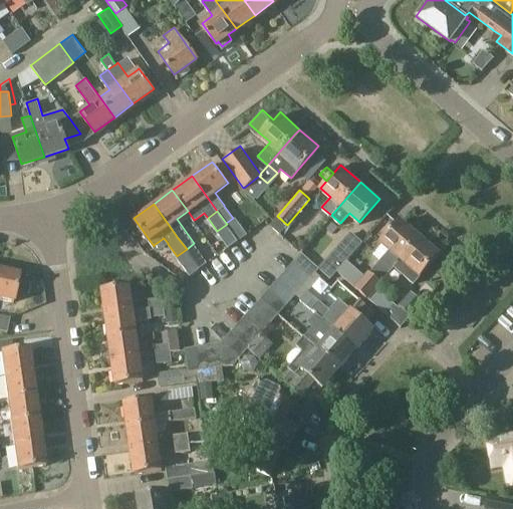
[(233,218),(226,223),(227,224),(238,240),(247,233),(235,216),(233,218)]
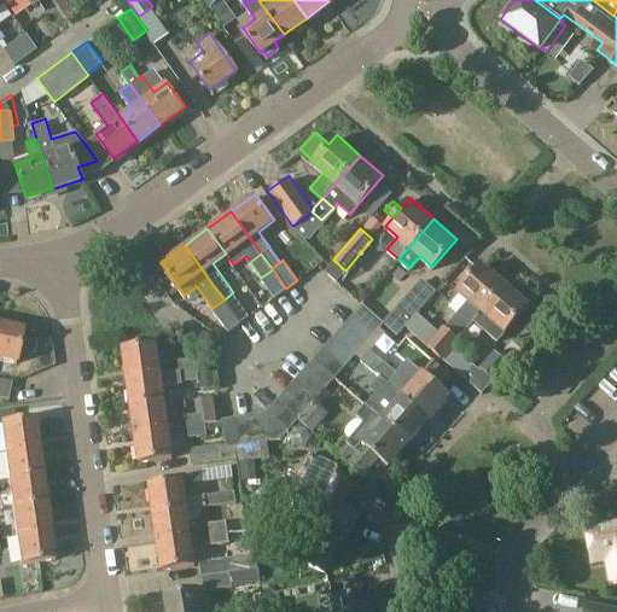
[(345,270),(333,260),(325,269),(337,279),(345,270)]
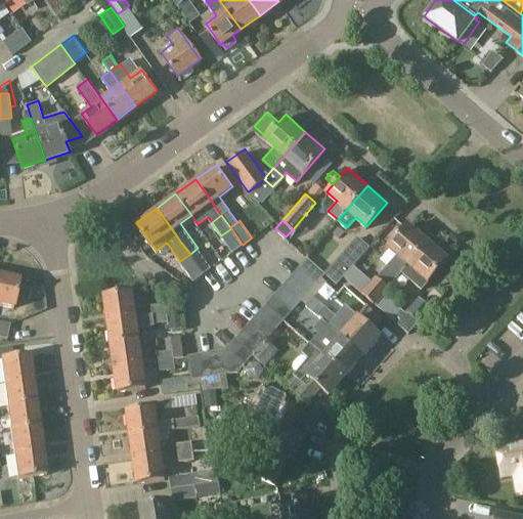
[(388,246),(395,251),(362,290),(375,300),(406,261),(408,263),(429,240),(409,222),(388,246)]
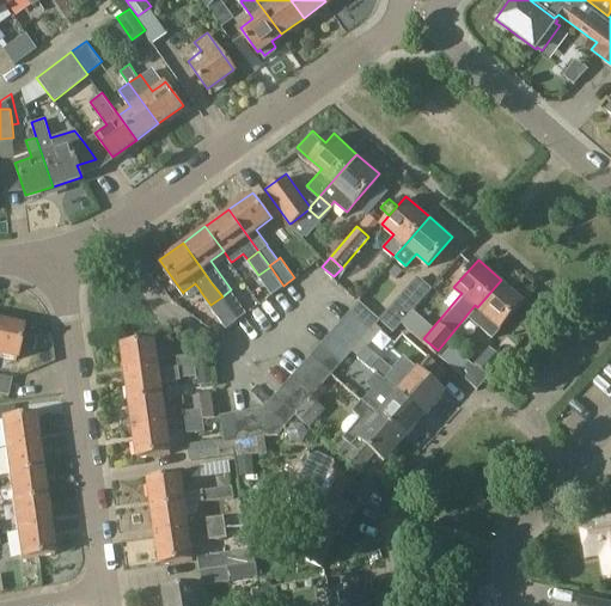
[(501,280),(477,307),(470,316),(493,336),(500,328),(524,300),(501,280)]
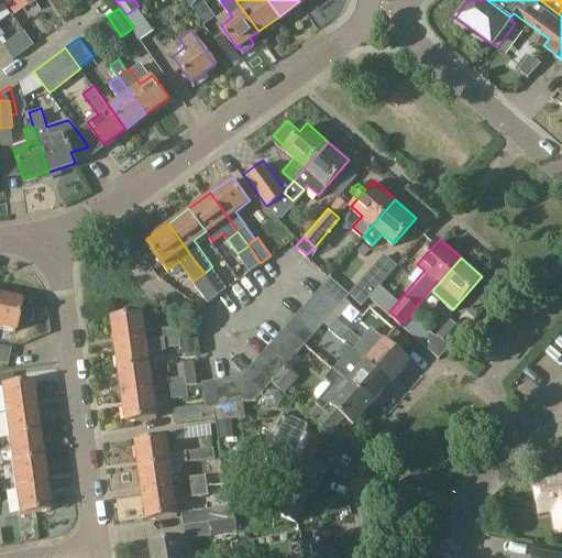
[(212,266),(205,273),(212,284),(217,281),(217,273),(212,266)]
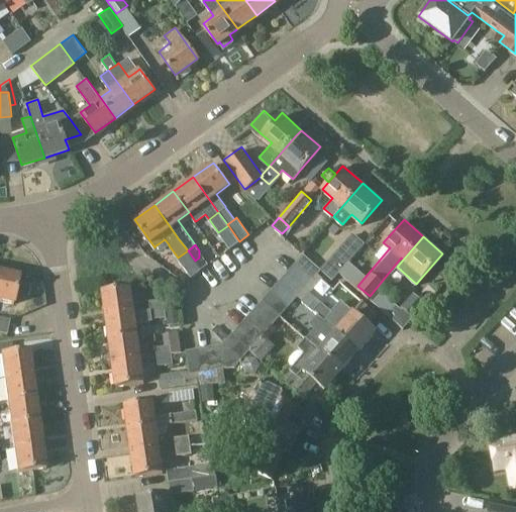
[(336,249),(320,268),(333,279),(349,260),(336,249)]
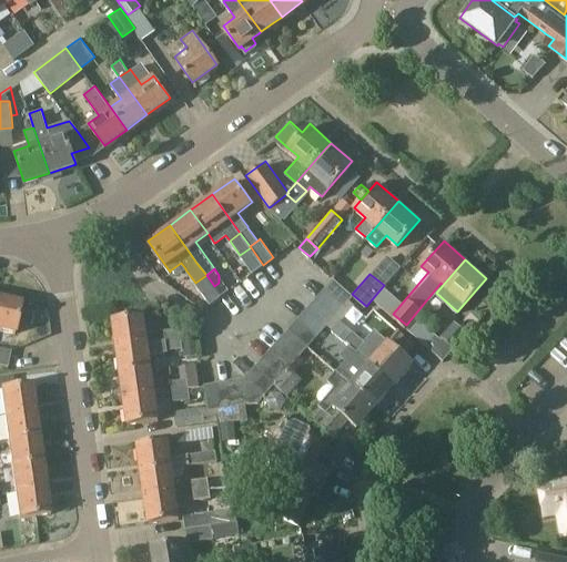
[(206,275),(195,283),(210,303),(221,295),(214,286),(206,275)]
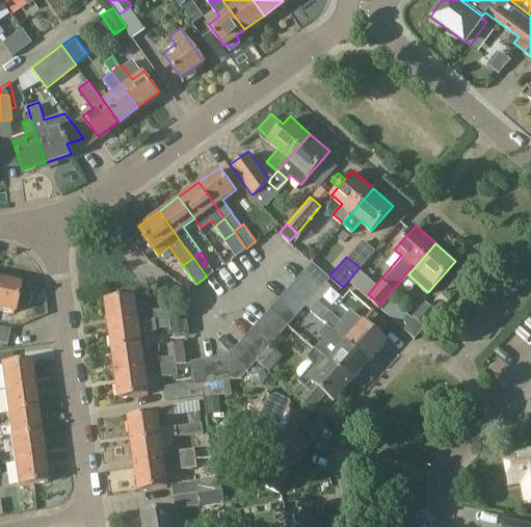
[(312,259),(303,268),(321,285),(329,274),(312,259)]
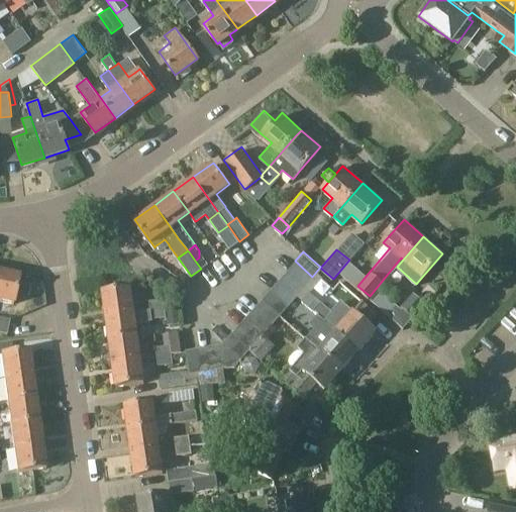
[(447,258),(436,270),(446,279),(457,268),(447,258)]
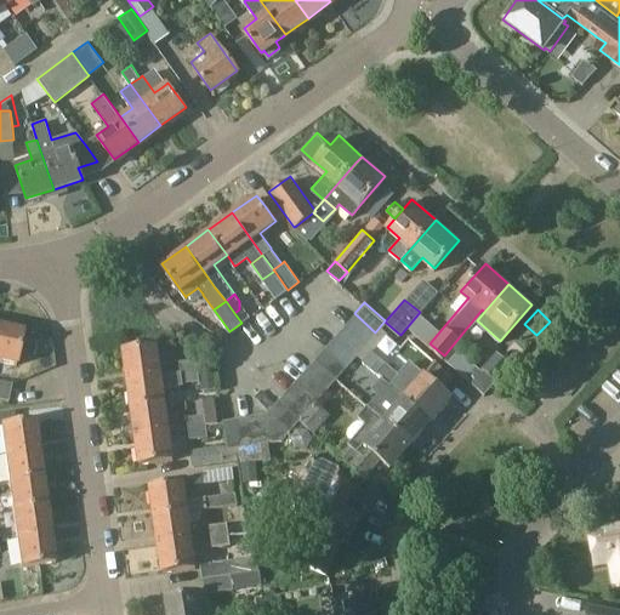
[(375,332),(354,313),(345,324),(365,342),(375,332)]
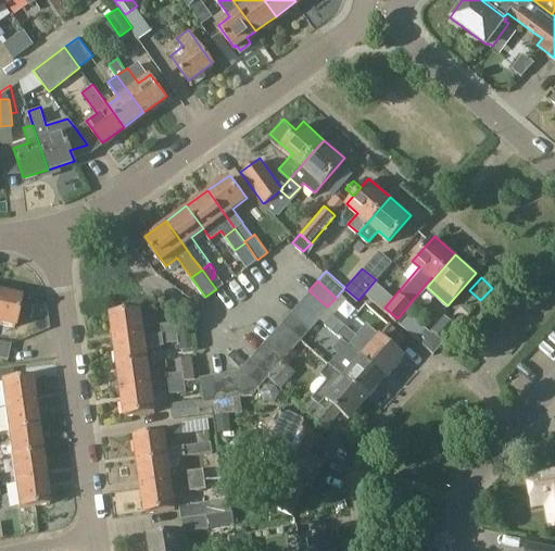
[(19,293),(0,289),(0,321),(12,324),(19,293)]
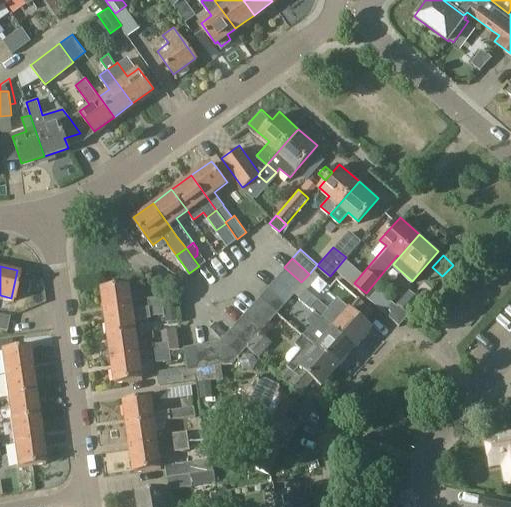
[(301,282),(284,267),(276,276),(293,291),(301,282)]
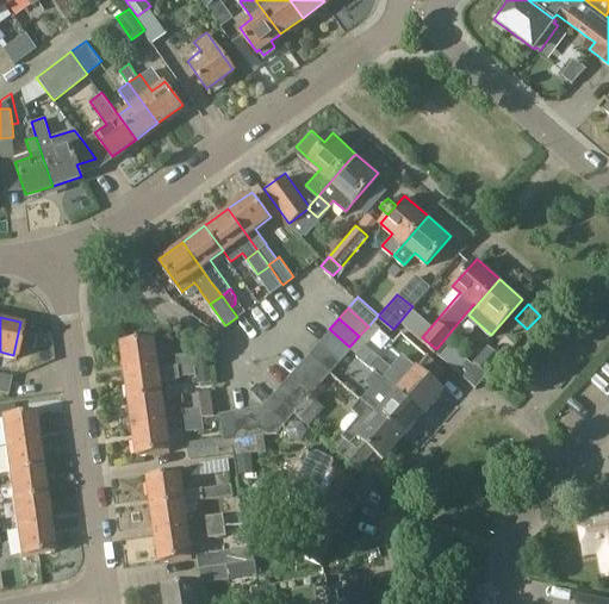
[(349,347),(329,329),(319,340),(340,357),(349,347)]
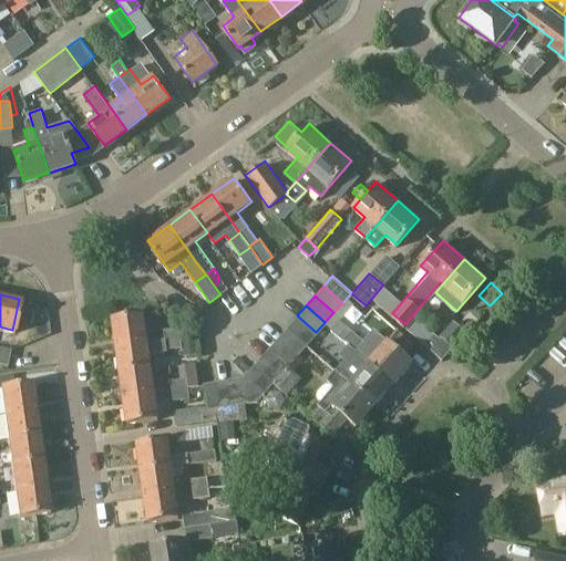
[(147,340),(146,338),(143,312),(113,317),(116,342),(117,344),(147,340)]
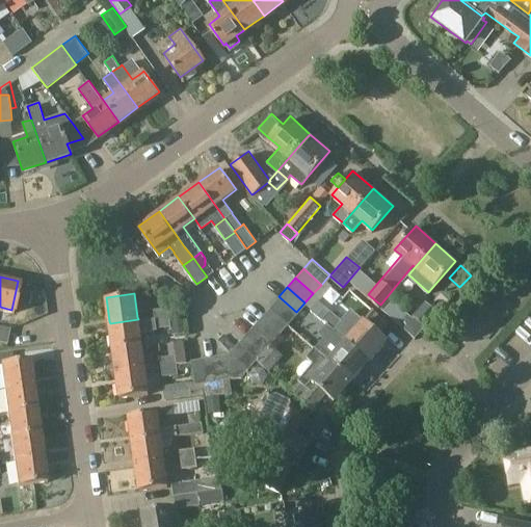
[(388,295),(380,305),(379,306),(398,321),(406,312),(388,295)]
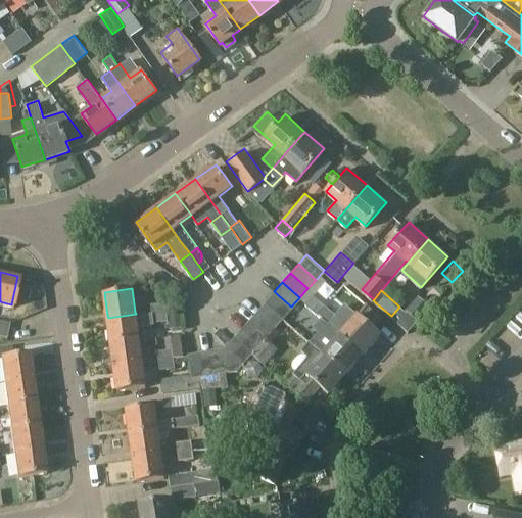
[(274,291),(266,300),(283,316),(291,307),(274,291)]
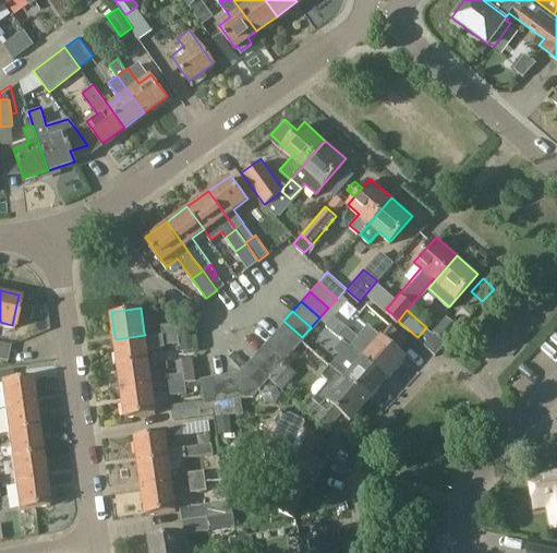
[(178,329),(177,321),(160,323),(162,332),(164,332),(178,329)]
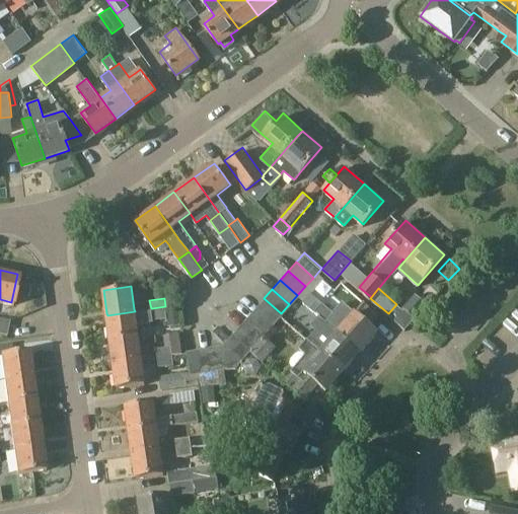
[(281,313),(264,298),(255,307),(273,322),(281,313)]
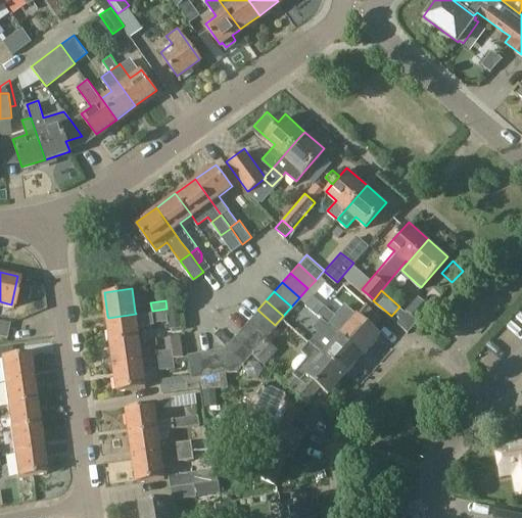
[(328,322),(336,313),(325,303),(318,313),(323,318),(328,322)]
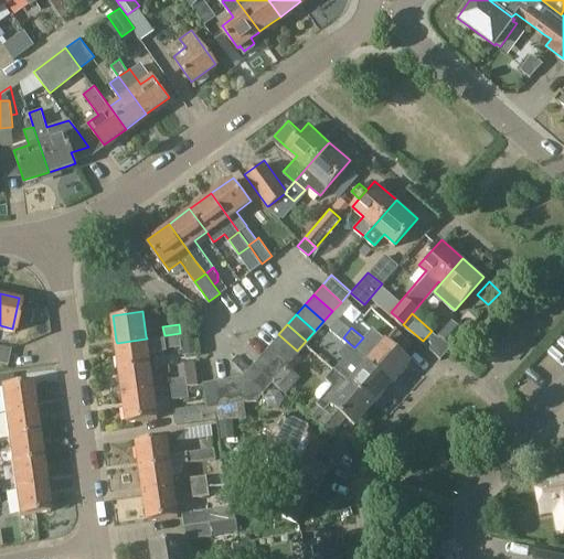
[(197,351),(193,331),(180,333),(180,334),(182,344),(182,345),(183,353),(197,351)]
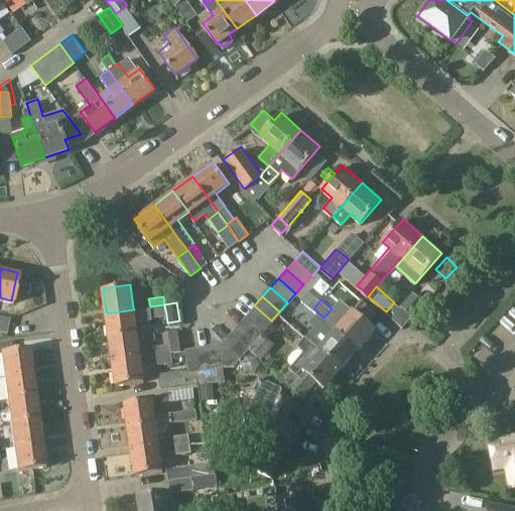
[(164,304),(151,306),(152,316),(165,314),(166,314),(164,305),(164,304)]
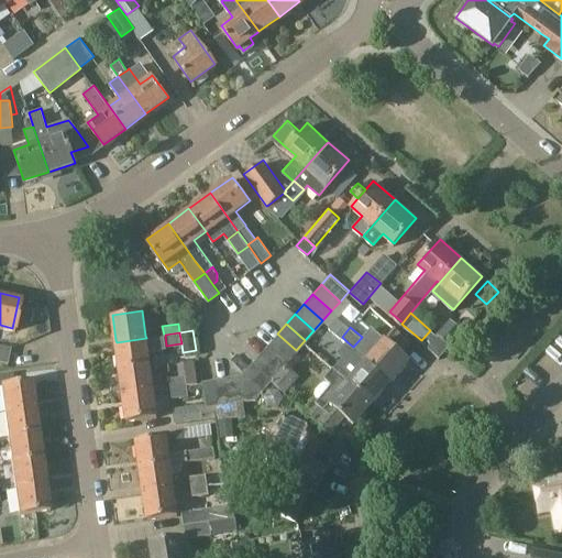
[(277,334),(268,343),(287,360),(296,350),(277,334)]
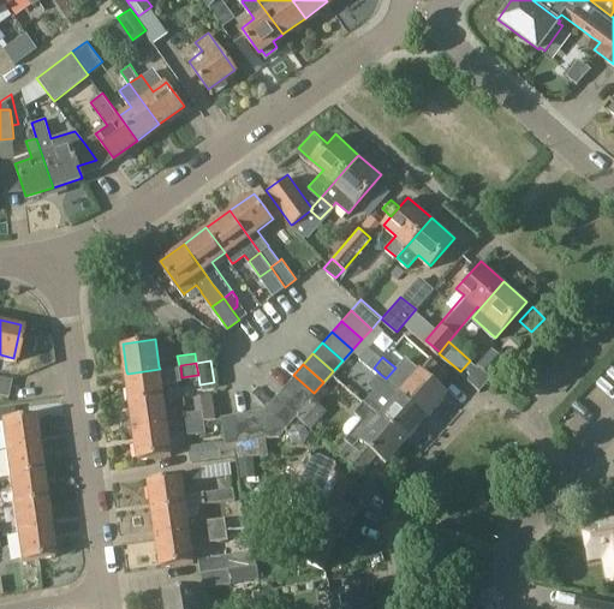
[(160,369),(127,374),(131,399),(164,395),(161,383),(183,380),(182,377),(180,365),(179,365),(179,366),(160,369)]
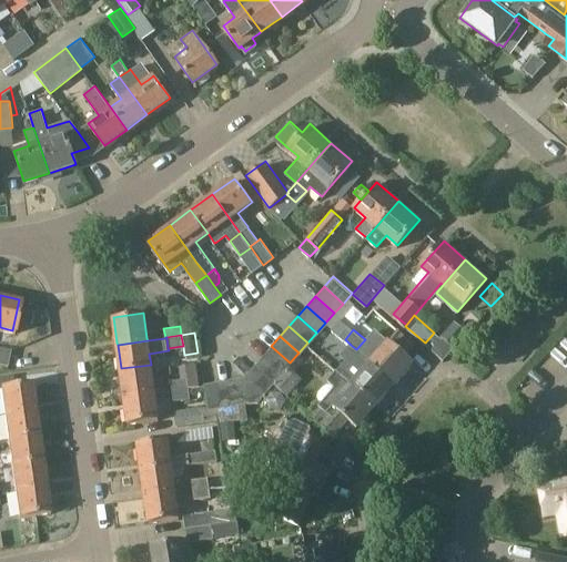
[(365,339),(356,349),(395,382),(413,361),(390,340),(378,351),(365,339)]
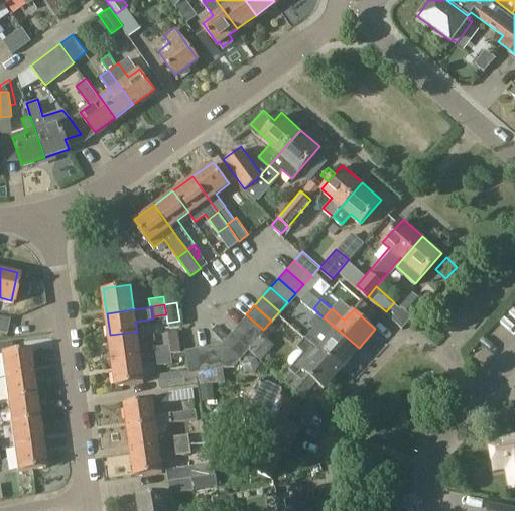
[(359,348),(324,317),(318,313),(310,323),(322,332),(312,341),(342,367),(359,348)]
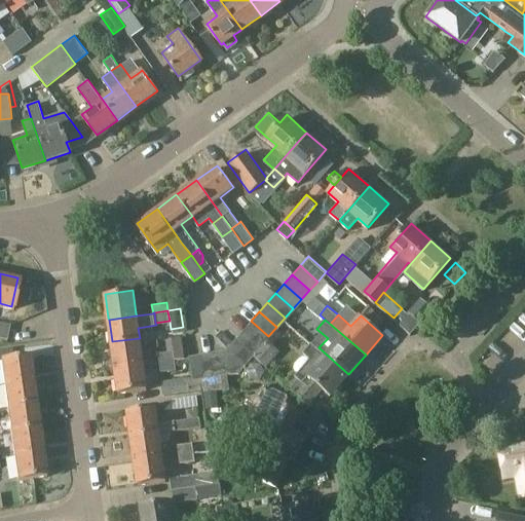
[(0,335),(7,337),(10,323),(0,321),(0,335)]
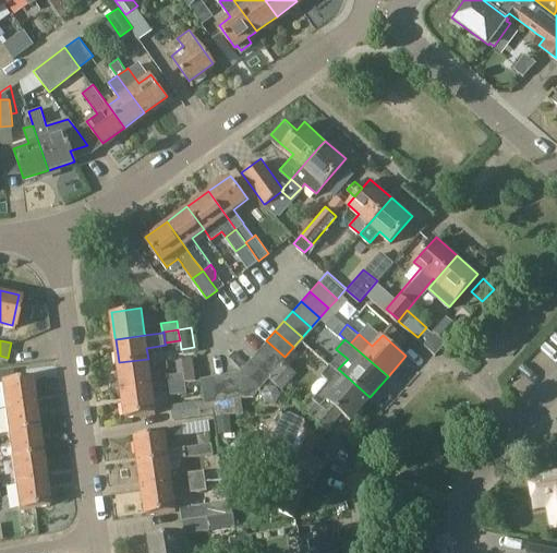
[(266,340),(257,350),(276,367),(285,357),(266,340)]
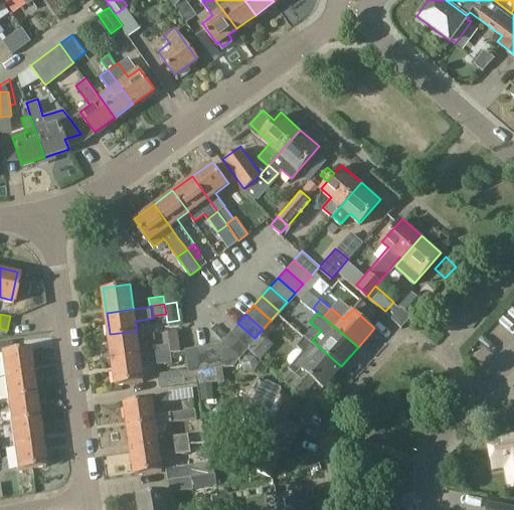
[(237,323),(229,331),(246,347),(254,338),(237,323)]
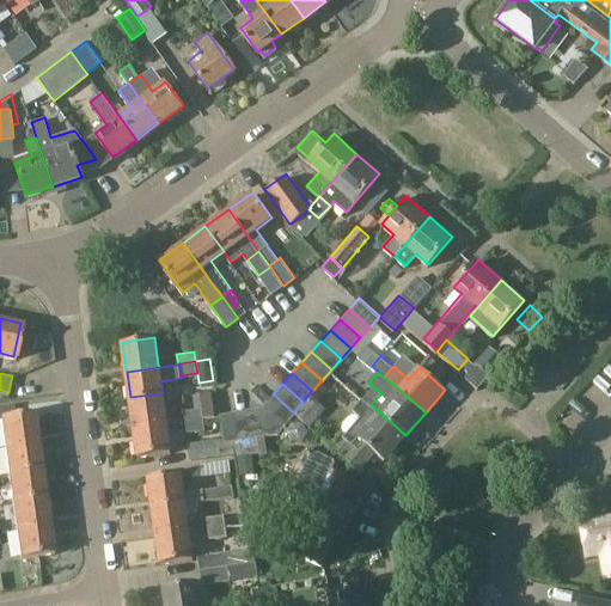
[(195,408),(202,406),(203,416),(207,416),(215,415),(214,405),(213,391),(194,393),(195,408)]
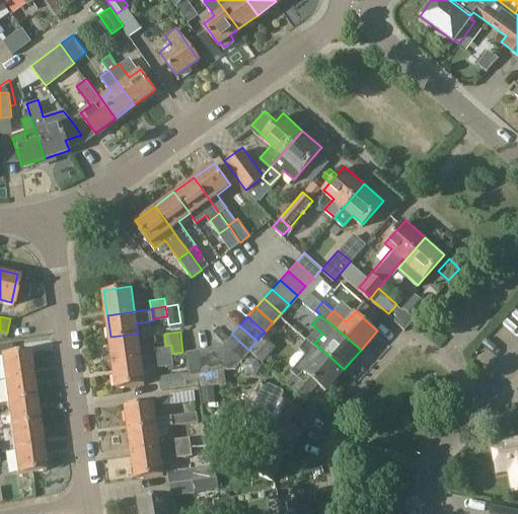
[(139,345),(138,334),(111,337),(114,360),(114,363),(141,359),(141,358),(141,357),(139,345)]
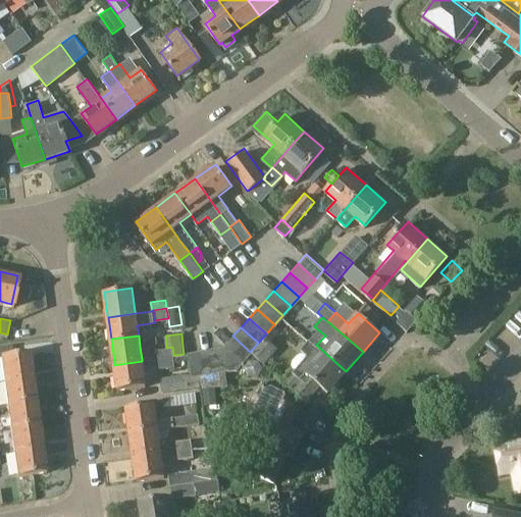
[(250,352),(232,335),(224,345),(236,368),(250,352)]
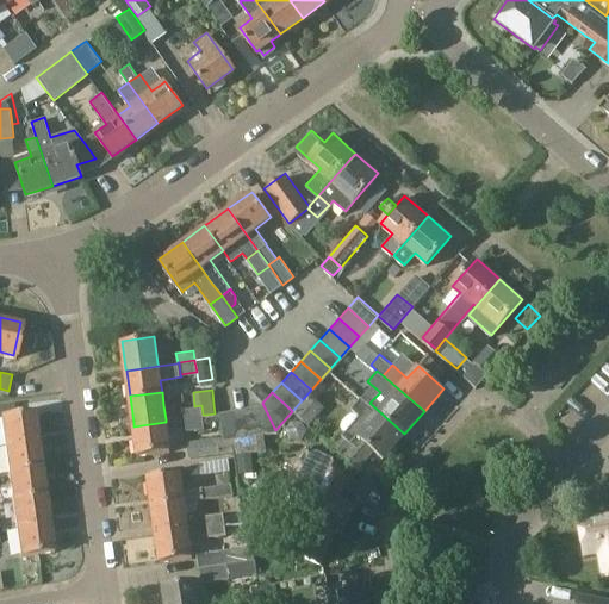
[(352,408),(368,423),(350,442),(342,452),(350,460),(367,442),(384,456),(404,434),(370,403),(362,397),(361,396),(352,408)]
